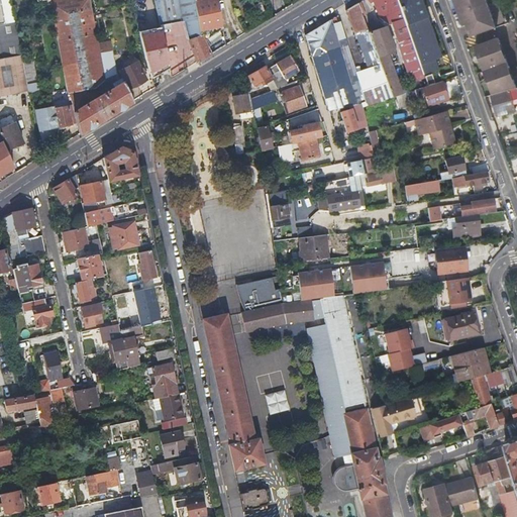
[(0,0),(0,23),(17,19),(12,0),(0,0)]
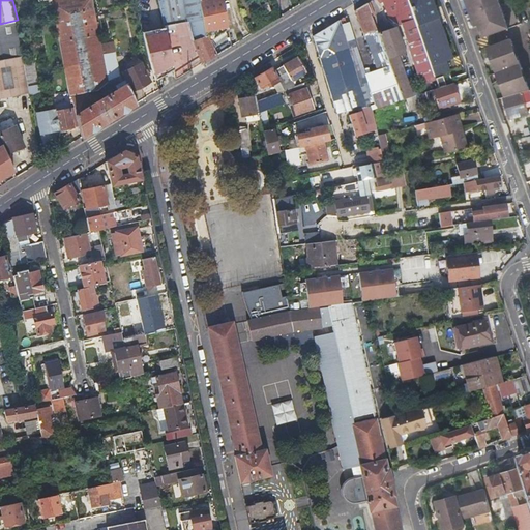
[(53,0),(72,92),(74,92),(78,106),(83,124),(85,134),(115,115),(139,101),(139,100),(127,76),(123,71),(118,47),(106,50),(104,43),(94,0),(53,0)]
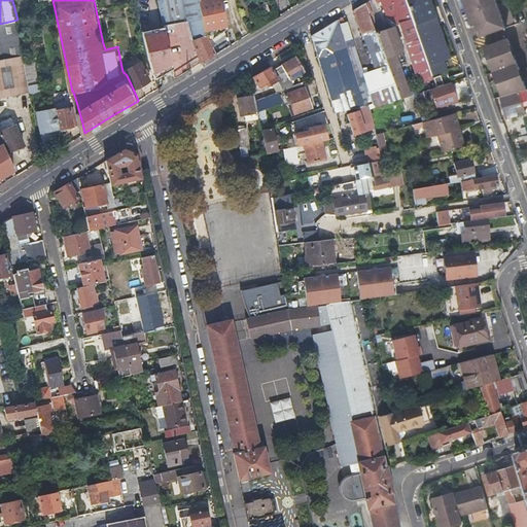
[(203,18),(200,0),(161,0),(166,26),(188,21),(196,43),(204,61),(217,53),(211,39),(209,36),(206,29),(203,18)]
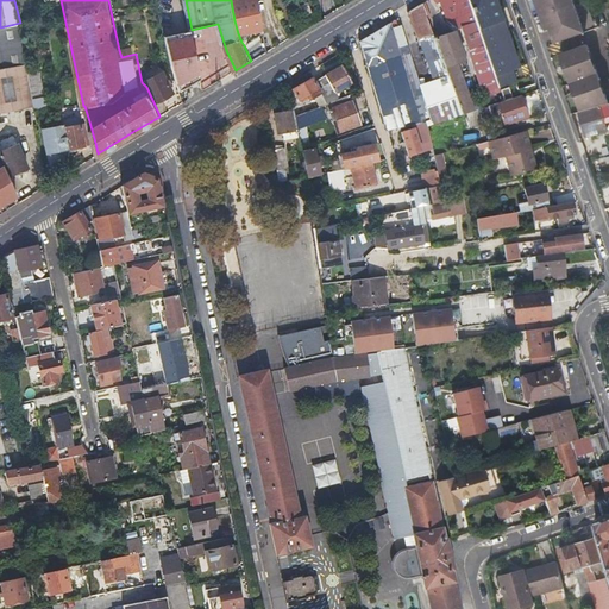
[(231,0),(234,20),(238,33),(242,42),(244,45),(264,35),(257,0),(231,0)]
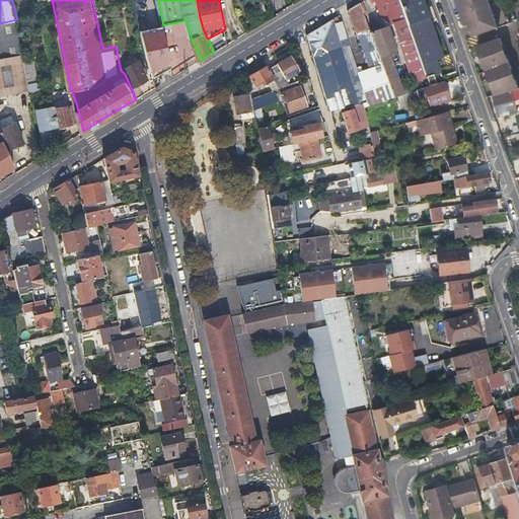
[(405,19),(403,13),(398,0),(375,0),(381,16),(390,24),(394,23),(405,19)]
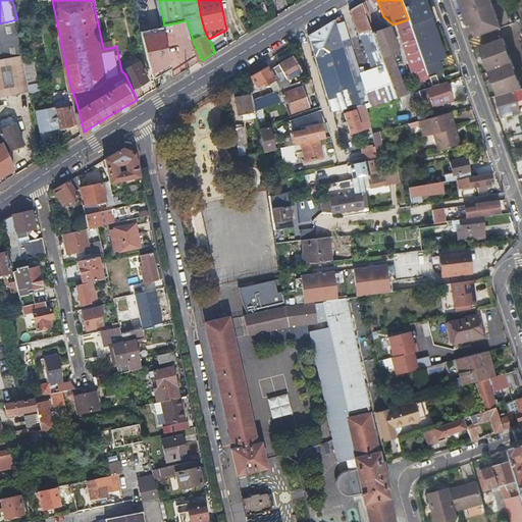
[(401,0),(406,13),(424,7),(422,0),(401,0)]
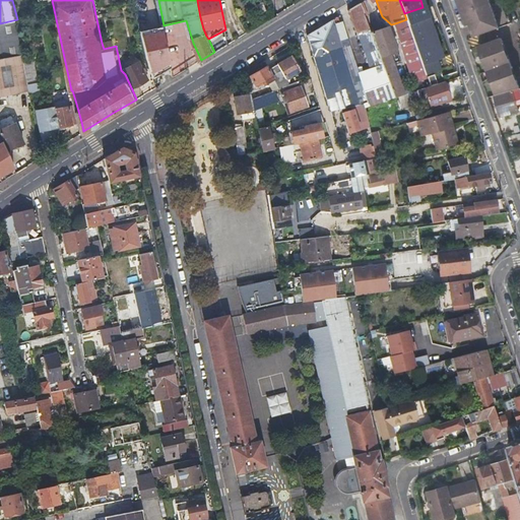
[(452,0),(454,4),(462,28),(469,25),(473,38),(511,24),(502,0),(452,0)]
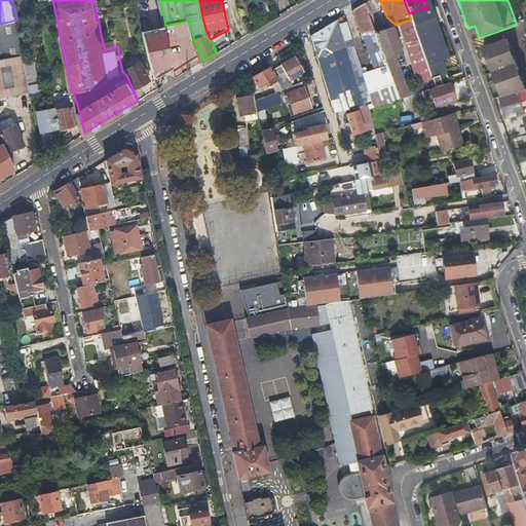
[(375,29),(370,15),(365,3),(352,10),(362,34),(375,29)]
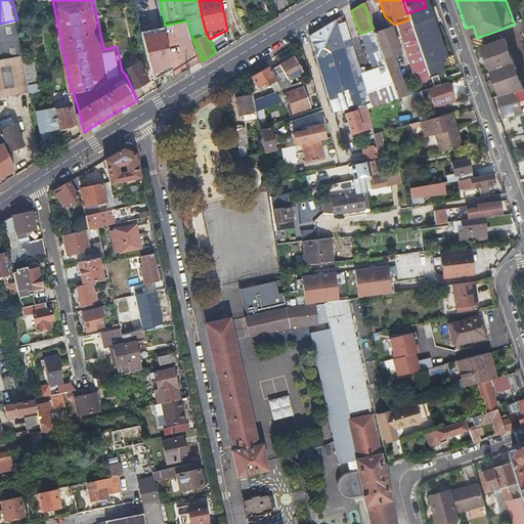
[(413,33),(427,28),(423,16),(410,22),(413,33)]
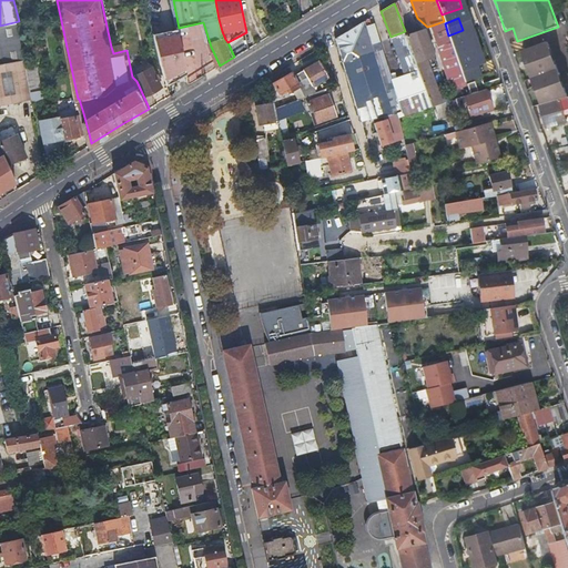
[(0,26),(0,64),(27,57),(19,21),(0,26)]
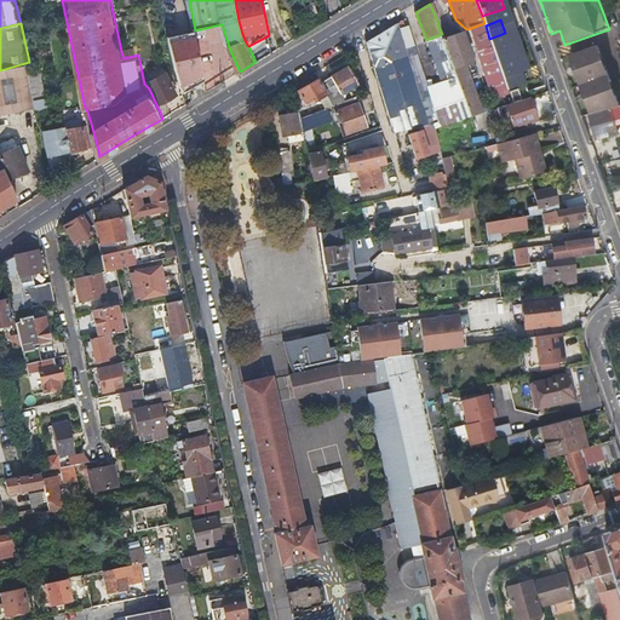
[(420,125),(428,122),(397,23),(367,41),(382,89),(395,132),(407,128),(420,125)]
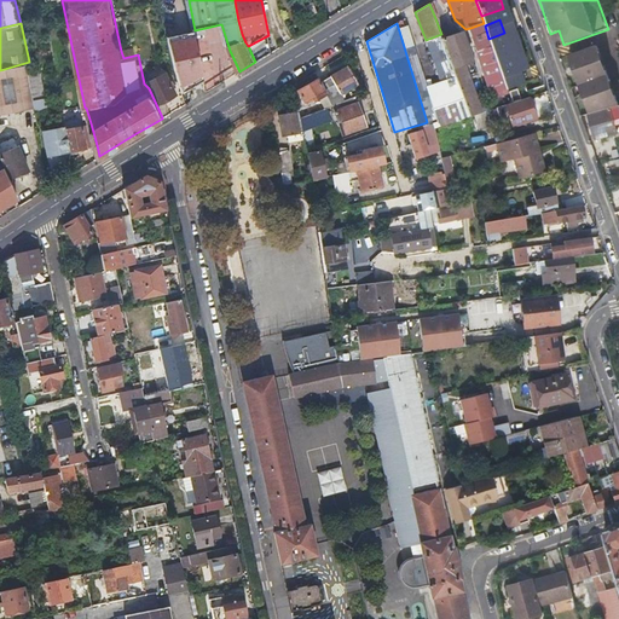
[(498,77),(502,76),(489,39),(485,25),(484,23),(470,28),(478,51),(478,50),(489,81),(495,79),(498,77)]
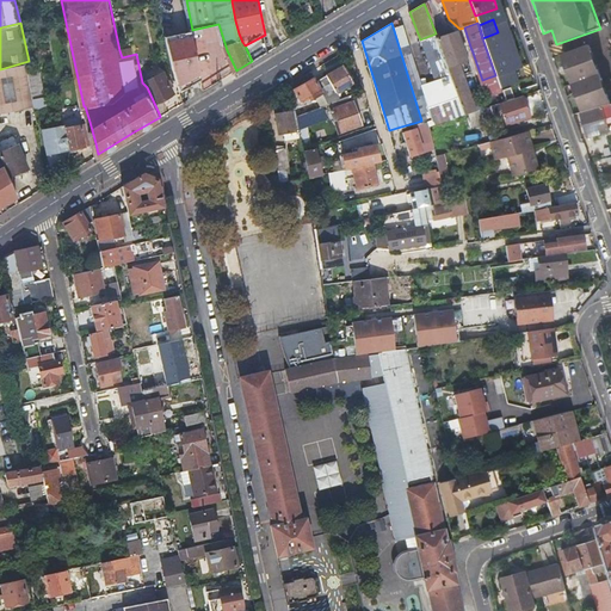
[(437,37),(464,112),(475,110),(473,105),(458,61),(466,57),(456,30),(437,37)]
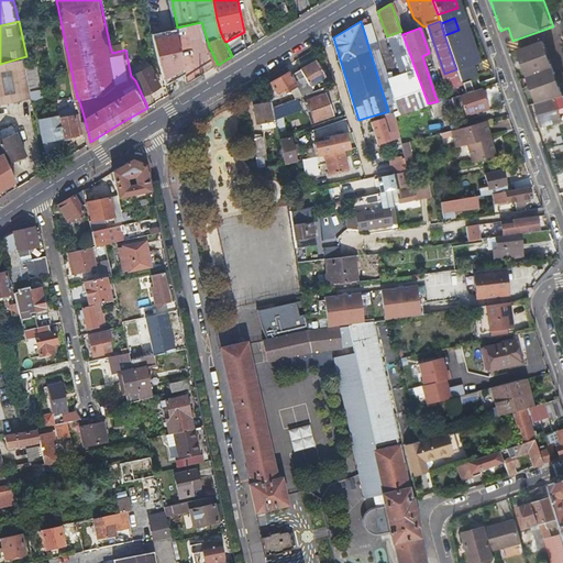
[(463,29),(459,30),(444,35),(456,69),(459,76),(476,69),(463,29)]
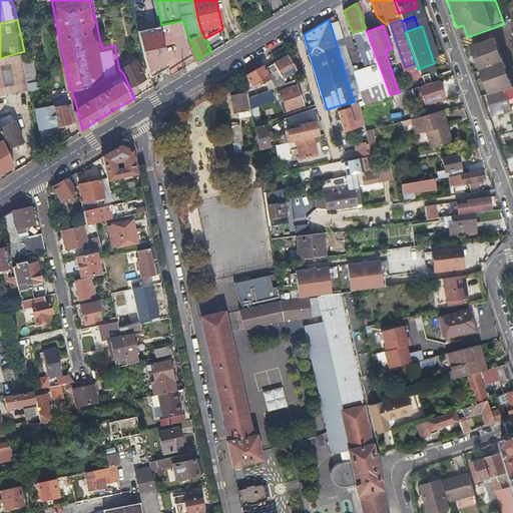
[(471,47),(488,95),(512,89),(495,39),(471,47)]
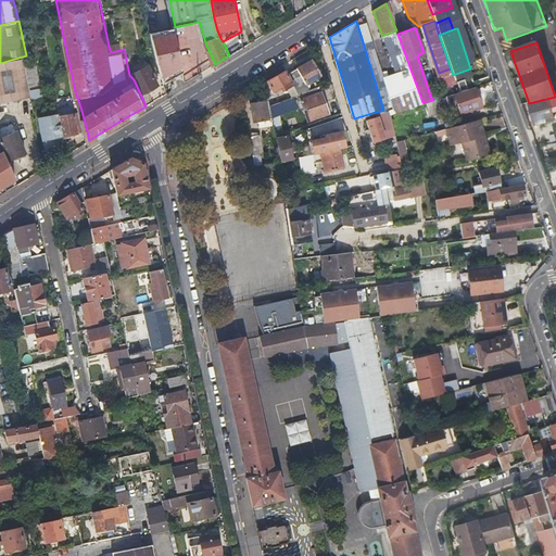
[(109,46),(111,52),(124,49),(123,43),(109,46)]
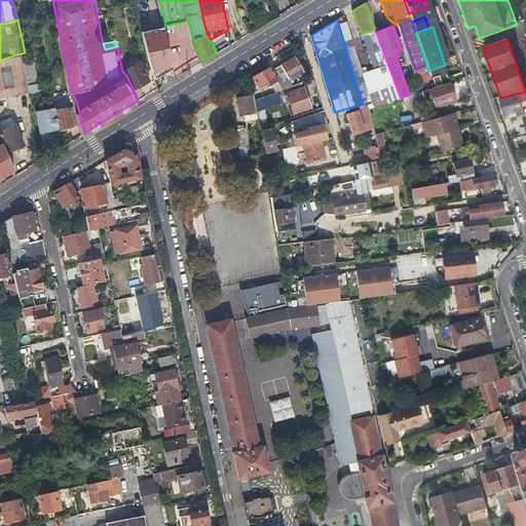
[(0,60),(0,98),(21,94),(32,90),(31,82),(25,52),(0,60)]
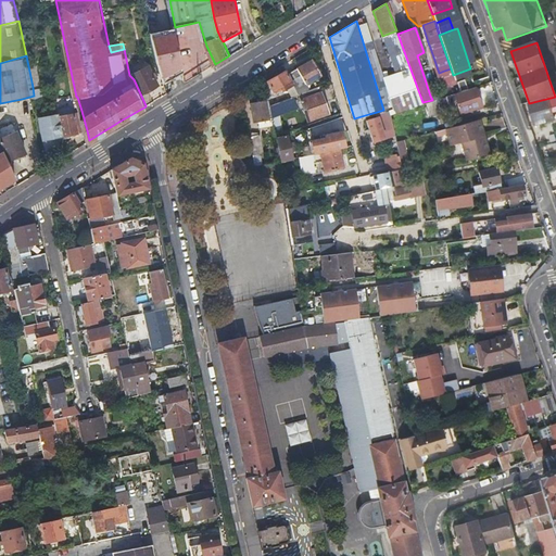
[(200,72),(209,66),(203,58),(194,63),(200,72)]
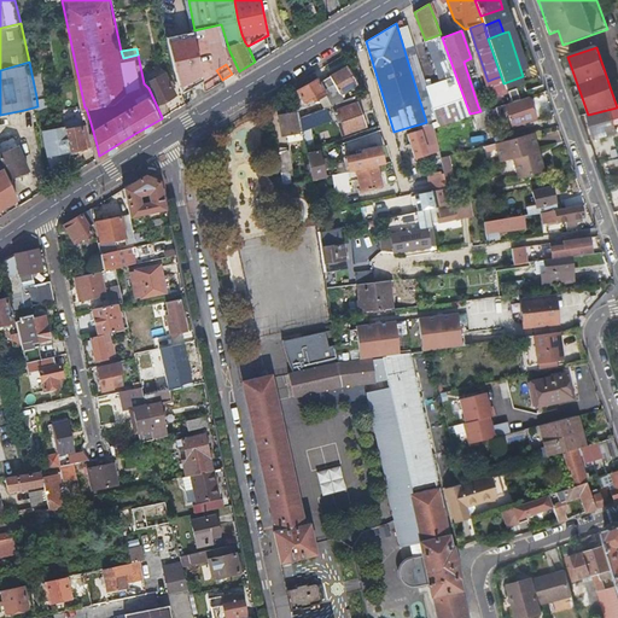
[(345,68),(328,79),(337,94),(355,83),(345,68)]
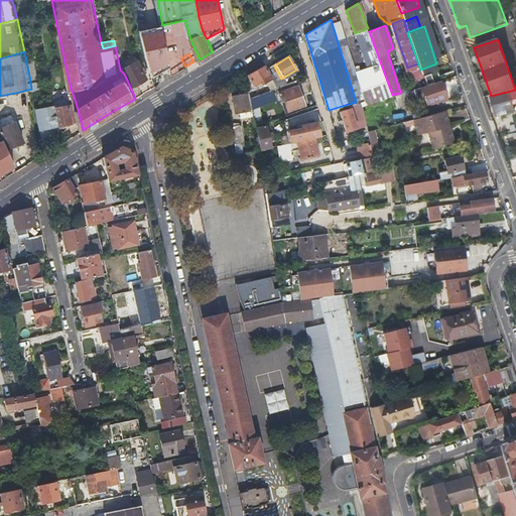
[(123,69),(127,78),(131,87),(148,79),(139,60),(123,69)]
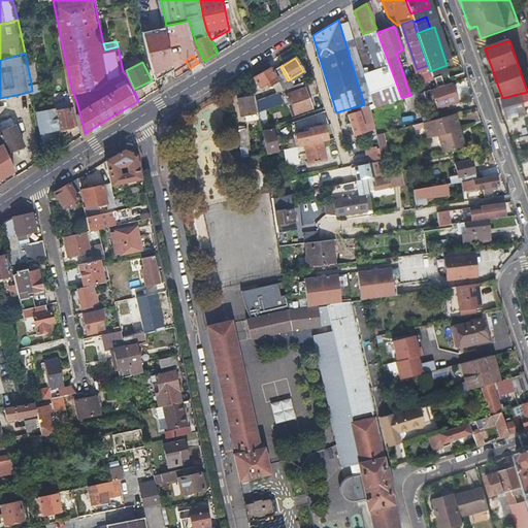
[(282,90),(284,90),(291,87),(288,80),(281,67),(271,72),(276,81),(279,87),(282,90)]
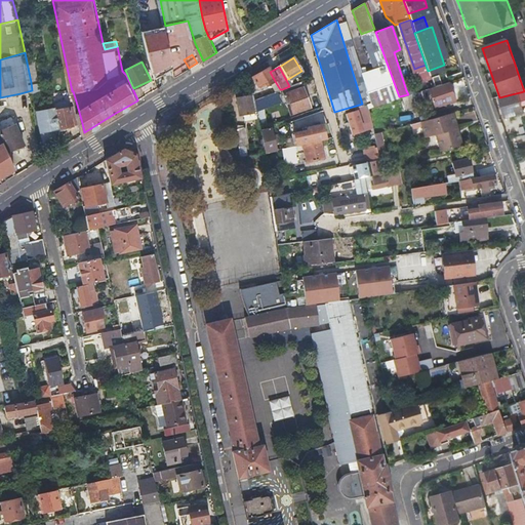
[(266,87),(275,81),(270,72),(268,68),(251,78),(257,87),(258,88),(264,85),(266,87)]
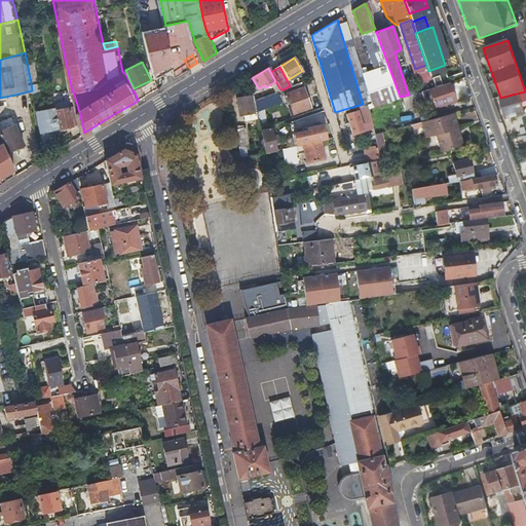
[(431,77),(436,86),(446,83),(442,73),(431,77)]
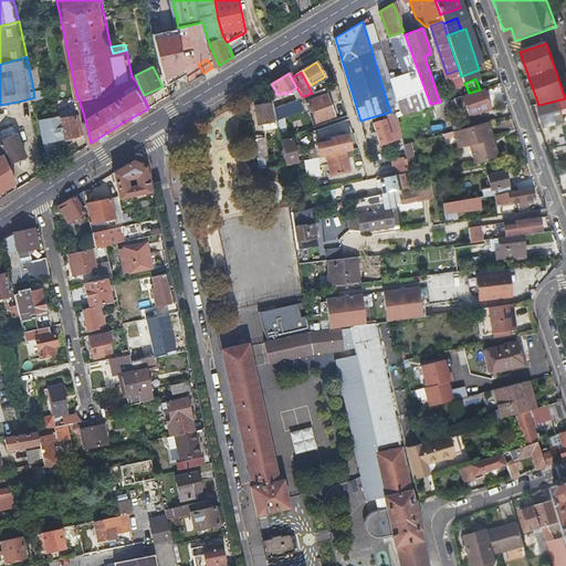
[(450,85),(454,97),(462,95),(465,94),(461,81),(450,85)]
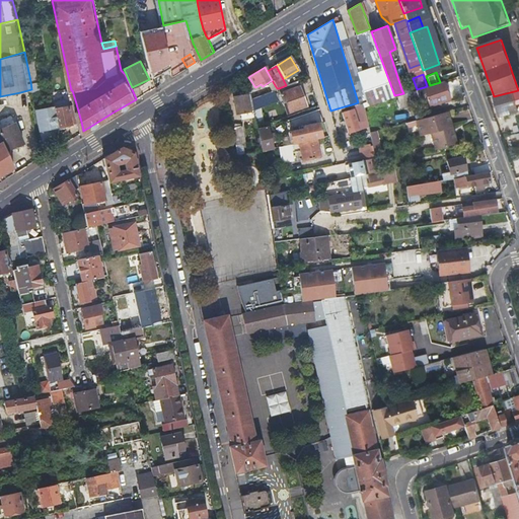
[(41,79),(30,81),(31,89),(32,90),(43,88),(41,79)]
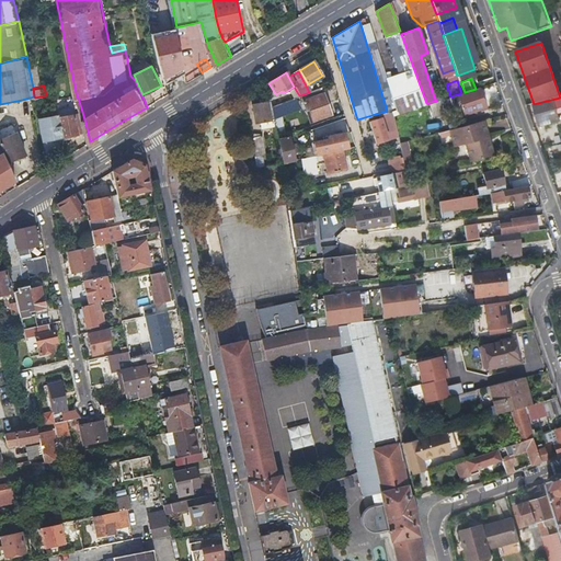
[(309,92),(301,95),(310,122),(331,115),(325,100),(322,87),(309,92)]
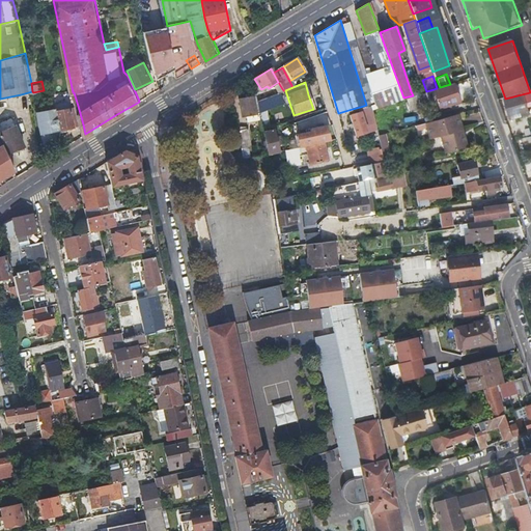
[(450,84),(440,87),(437,88),(434,89),(440,108),(458,102),(452,83),(450,84)]
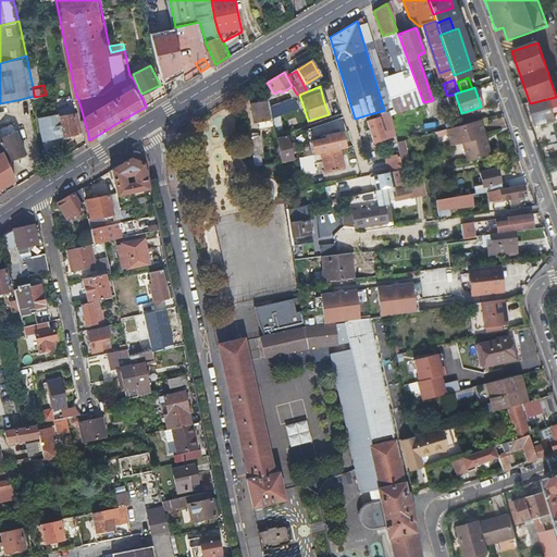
[(297,107),(294,96),(293,97),(269,106),(272,124),(274,137),(276,137),(284,134),(280,113),(297,107)]
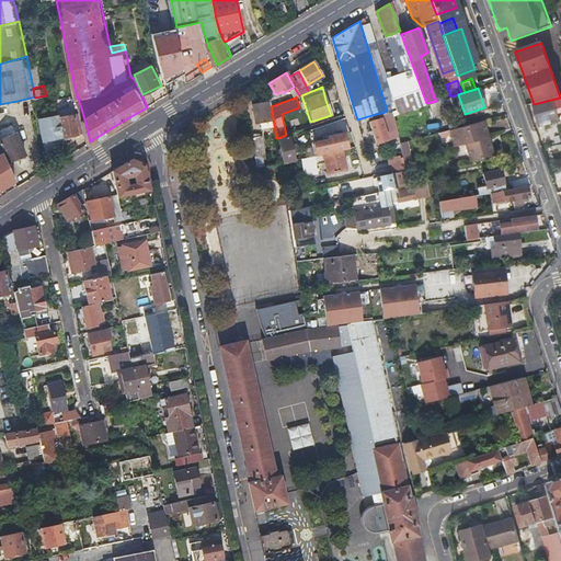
[(426,103),(392,113),(397,128),(398,136),(400,142),(414,139),(410,122),(402,124),(401,118),(420,113),(451,103),(449,96),(447,98),(436,101),(426,103)]
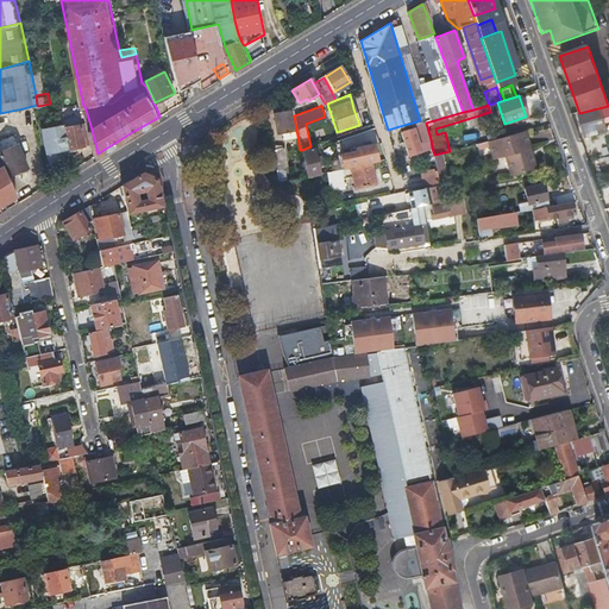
[(584,137),(595,133),(606,131),(601,113),(608,111),(608,105),(608,106),(579,113),(578,113),(584,137)]
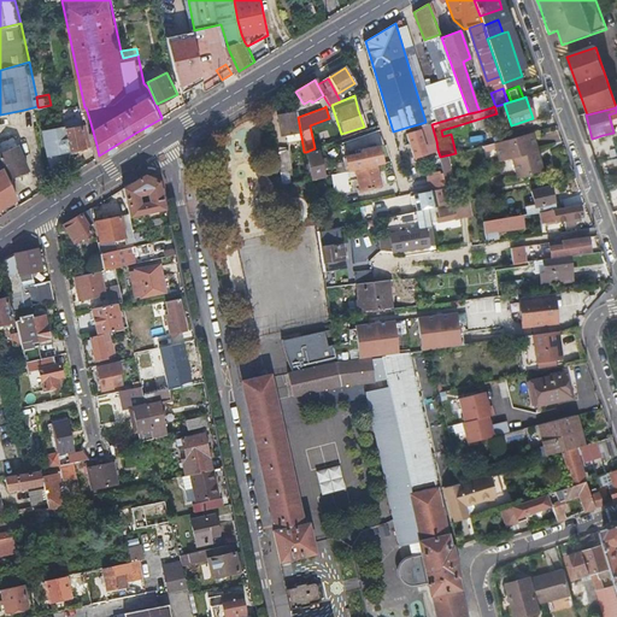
[(289,141),(301,137),(298,117),(298,116),(294,117),(293,112),(276,116),(280,136),(288,134),(289,141)]
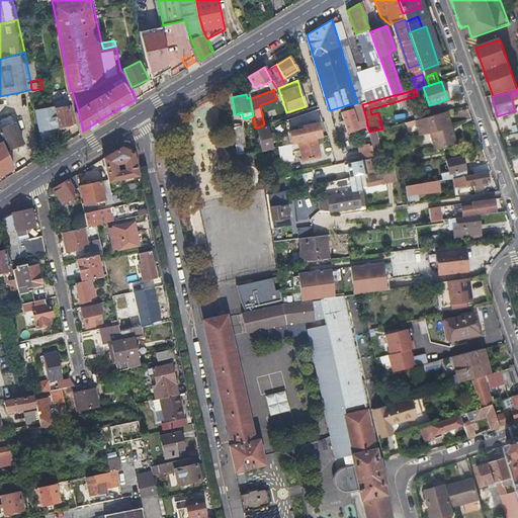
[(61,125),(56,106),(55,101),(46,103),(47,108),(38,110),(42,130),(61,125)]
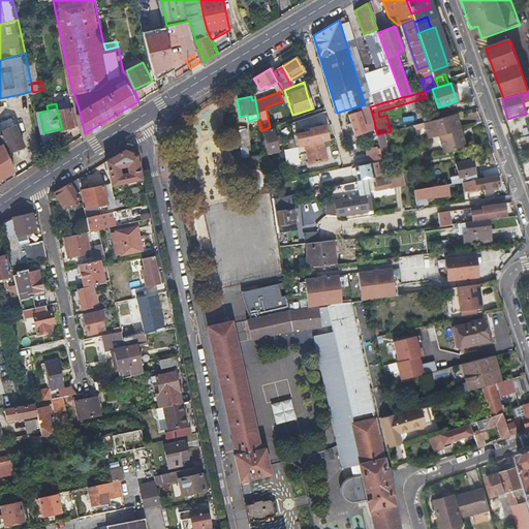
[(369,103),(365,104),(359,106),(347,110),(355,133),(375,128),(374,121),(370,106),(369,103)]
